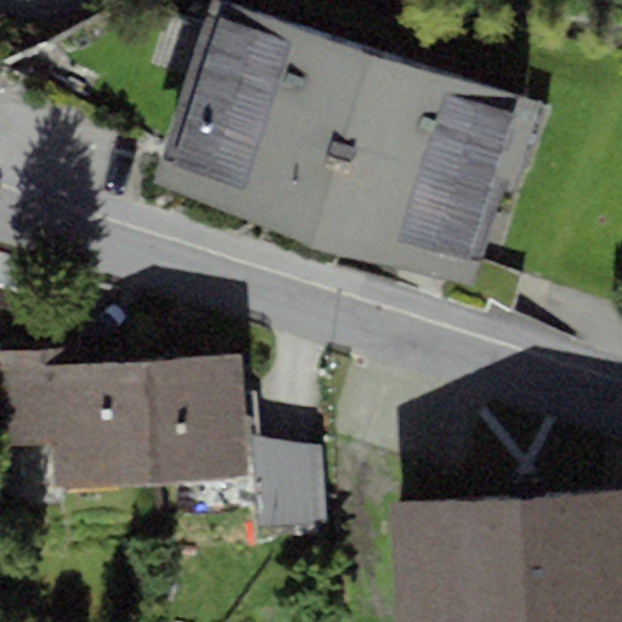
[(541,105),(215,0),(211,0),(153,185),(481,290),(541,105)]
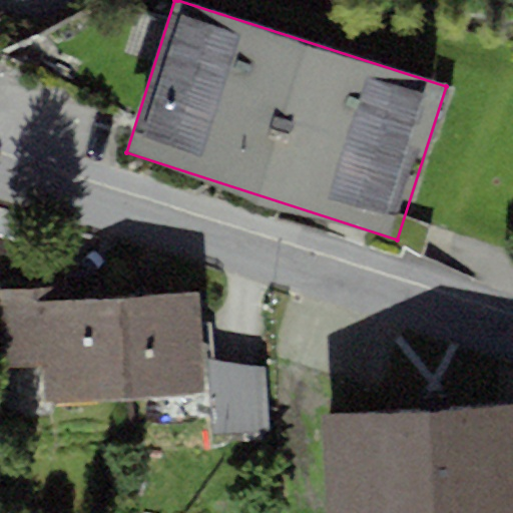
[(10,368),(43,366),(46,404),(124,398),(116,298),(63,302),(61,287),(4,291),(10,368)]
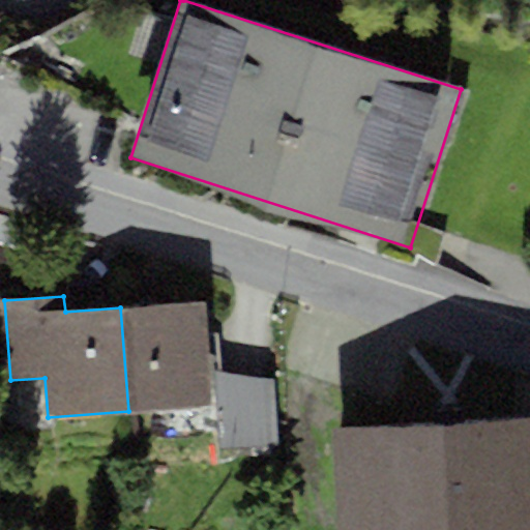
[(211,407),(205,302),(120,307),(128,411),(211,407)]
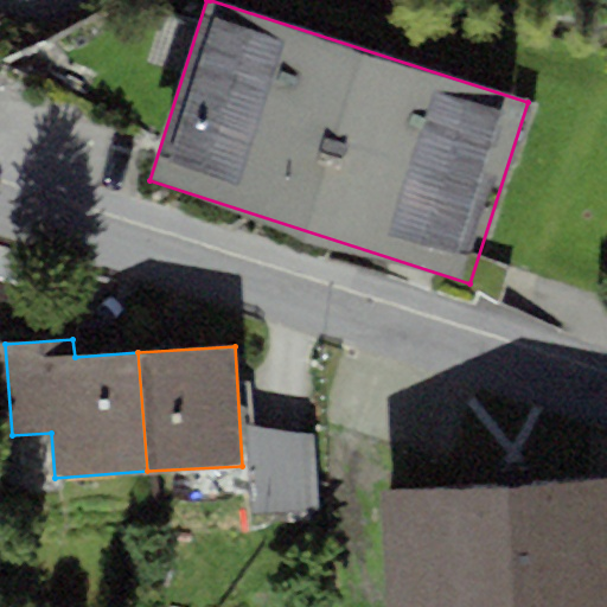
[(317,436),(246,426),(251,515),(318,509),(317,436)]
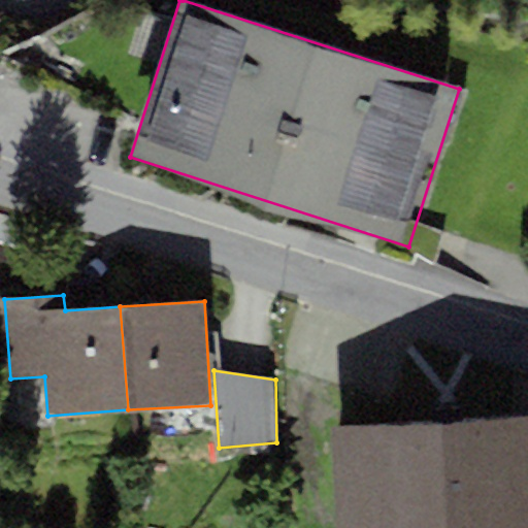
[(527,527),(527,414),(331,425),(336,527),(527,527)]
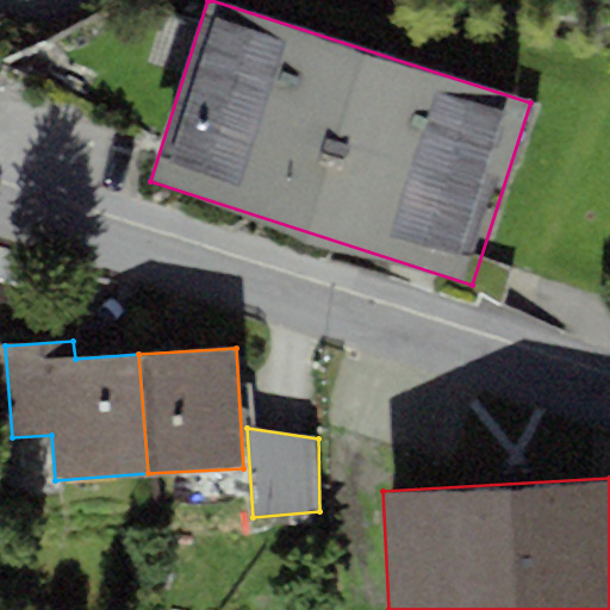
All buildings are outlined.
